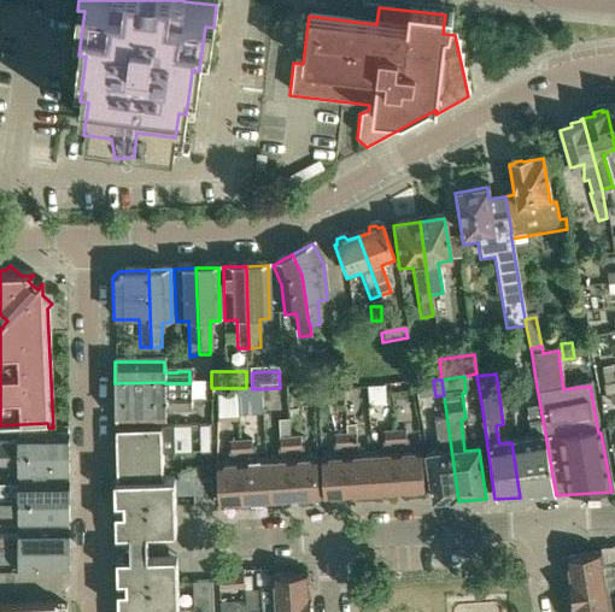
[(556,495),(536,380),(523,382),(531,440),(521,441),(531,496),(556,495)]
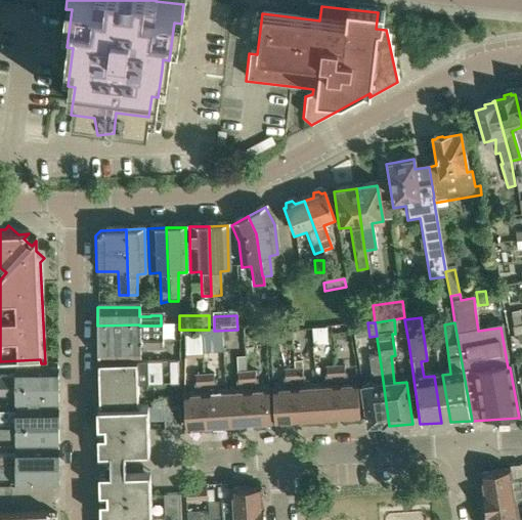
[(139,325),(97,326),(97,343),(162,342),(161,326),(139,326),(139,325)]
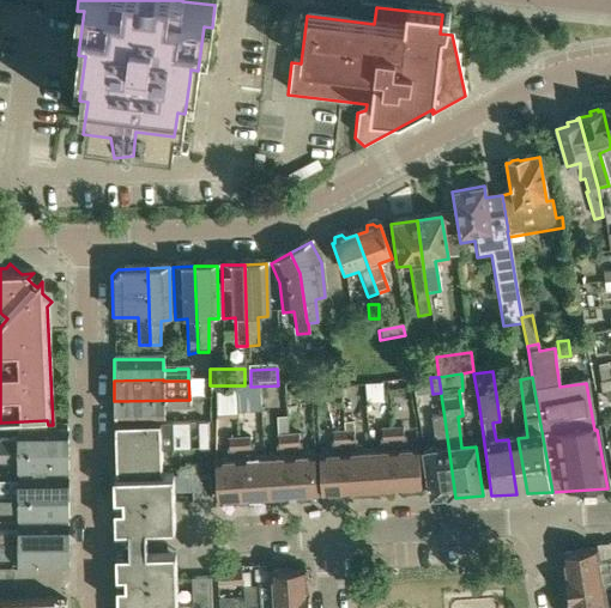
[(610,382),(598,384),(600,395),(603,395),(610,393),(610,382)]
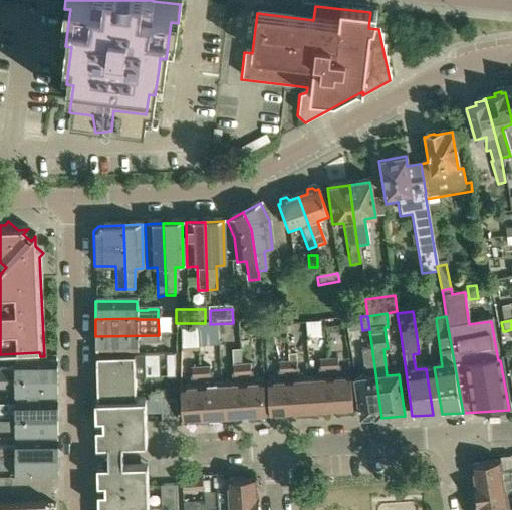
[(199,347),(217,346),(216,327),(198,328),(199,347)]
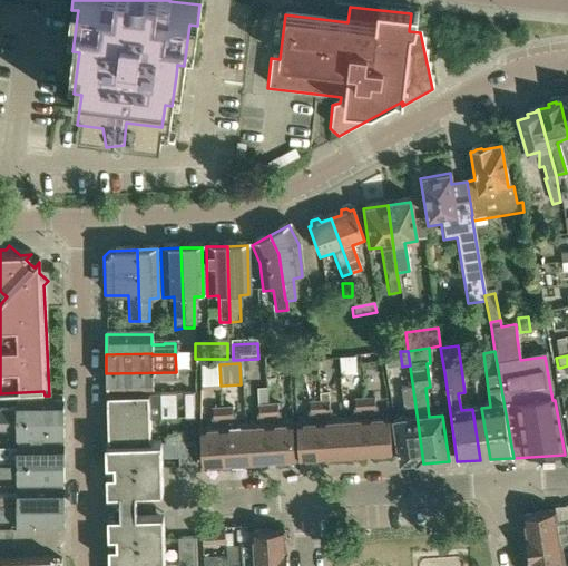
[(106,373),(106,393),(152,392),(152,383),(176,383),(176,372),(106,373)]
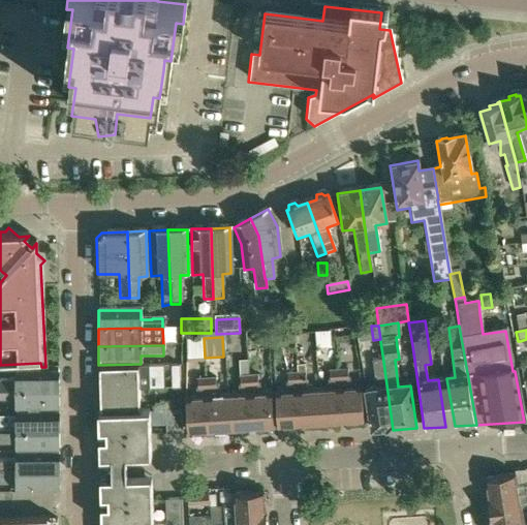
[(371,431),(393,430),(383,362),(372,363),(376,390),(364,392),(371,431)]
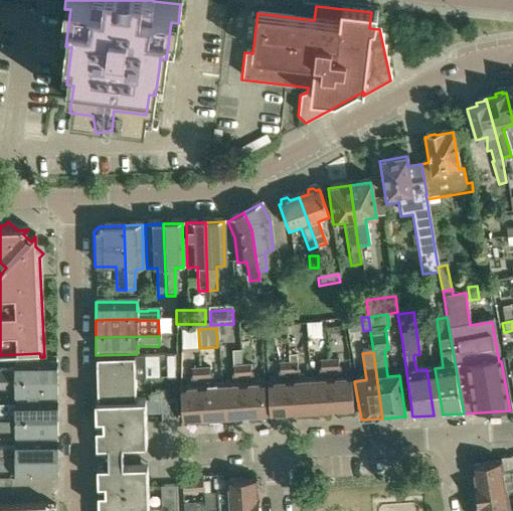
[(230,385),(221,386),(223,420),(244,419),(241,367),(240,353),(239,353),(230,353),(232,376),(230,376),(230,385)]
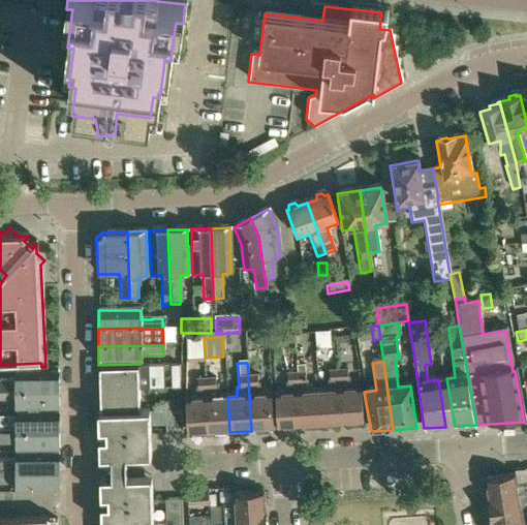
[(98,369),(98,392),(137,391),(136,368),(98,369)]
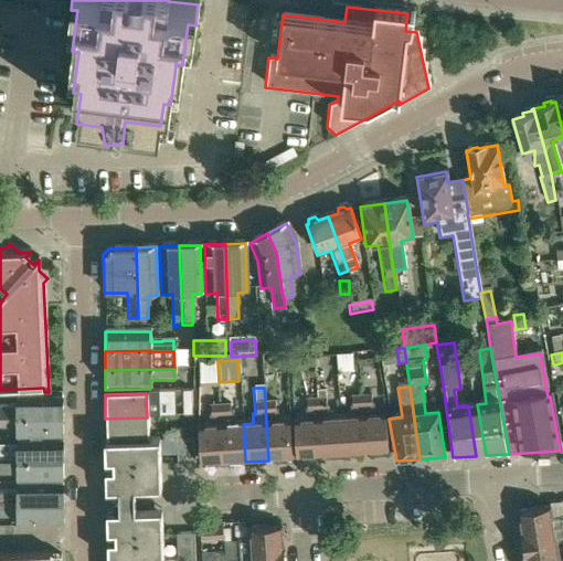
[(349,417),(339,419),(341,455),(364,454),(361,398),(349,399),(350,408),(349,408),(349,417)]
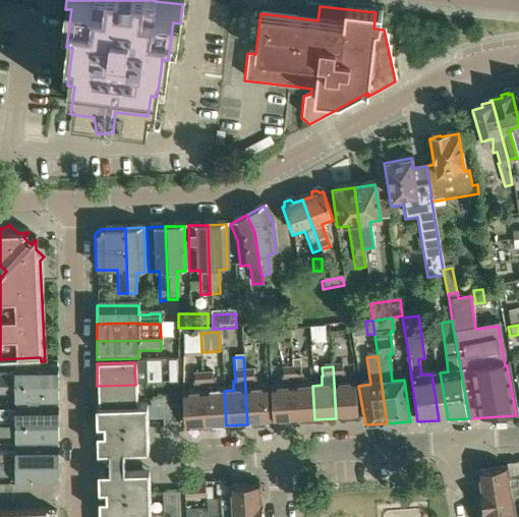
[(340,366),(333,366),(336,418),(357,417),(355,383),(344,384),(344,375),(341,375),(340,366)]
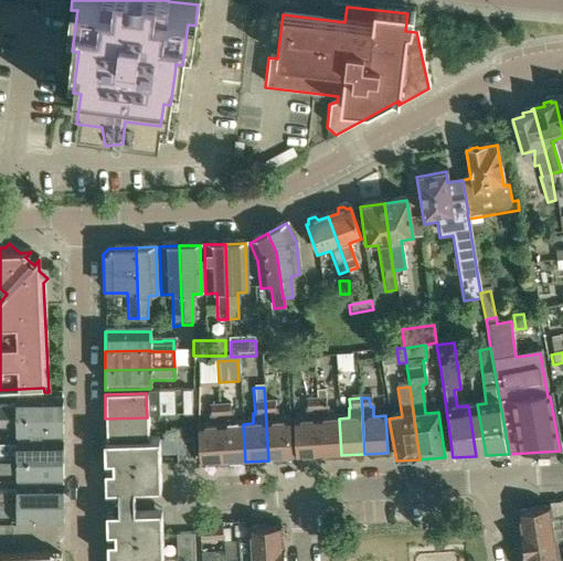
[(0,417),(61,417),(61,399),(17,399),(17,408),(0,406),(0,417)]
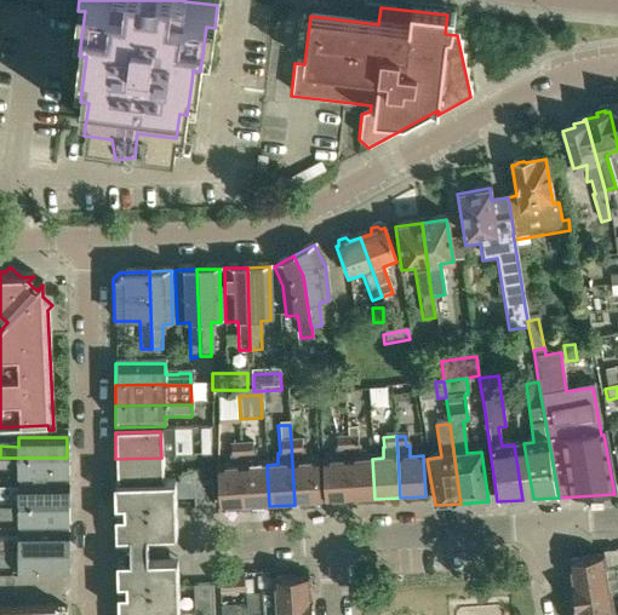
[(372,459),(360,459),(360,448),(358,448),(358,437),(345,438),(349,501),(375,499),(372,459)]
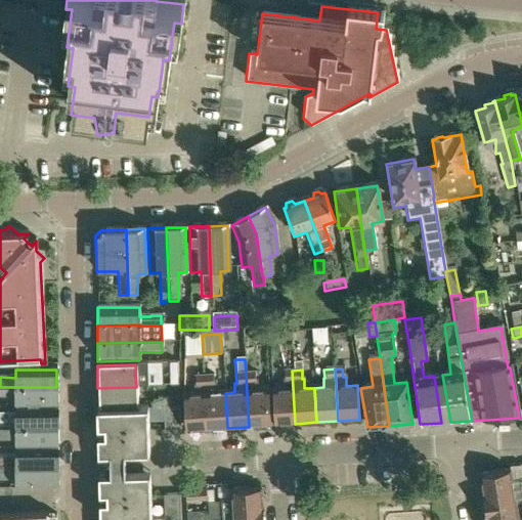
[(273,425),(295,424),(292,371),(283,372),(284,381),(281,381),(283,390),(271,390),(273,425)]
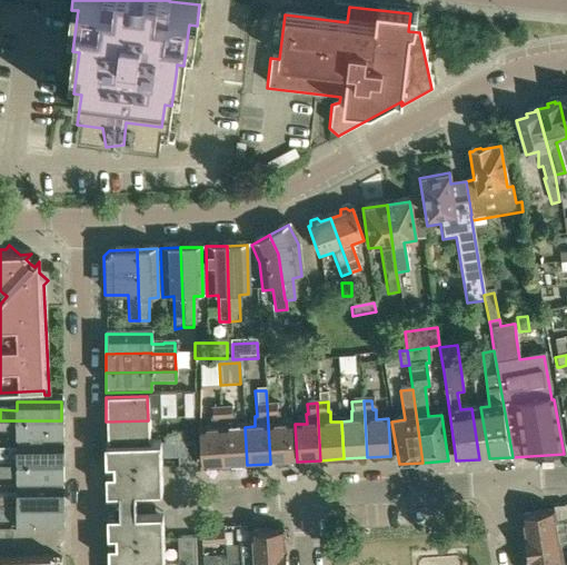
[(276,406),(267,406),(270,464),(294,462),(291,424),(279,425),(278,415),(277,415),(276,406)]
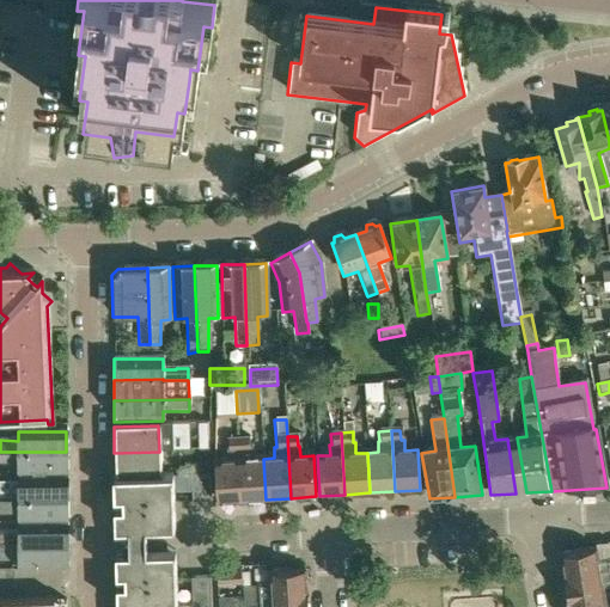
[(241,501),(266,500),(263,459),(251,459),(250,449),(249,449),(249,439),(237,440),(241,501)]
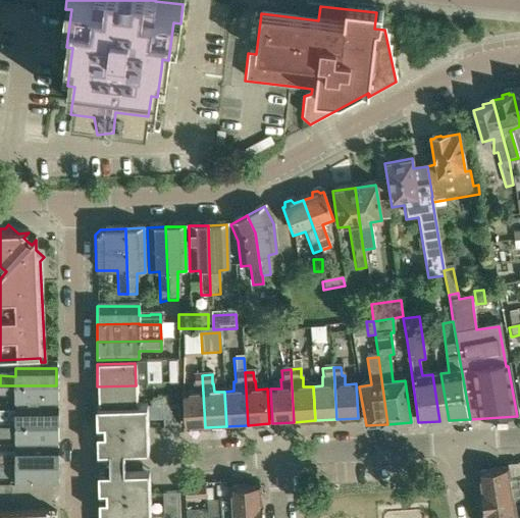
[(192,394),(182,394),(184,428),(205,427),(202,375),(193,375),(194,384),(192,384),(192,394)]
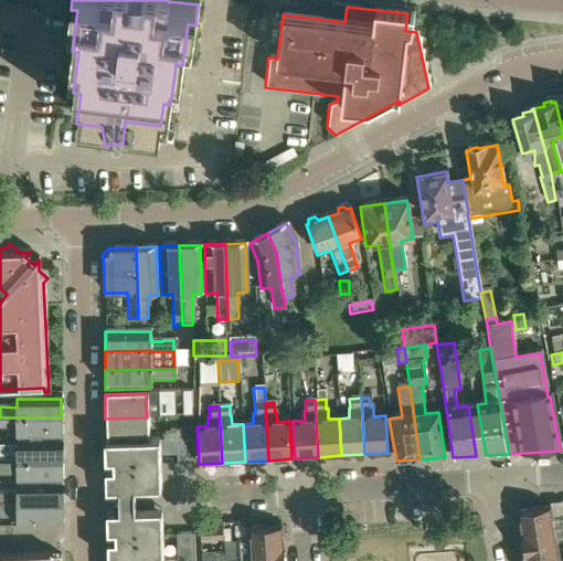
[(61,438),(61,417),(0,417),(0,429),(18,429),(18,438),(61,438)]
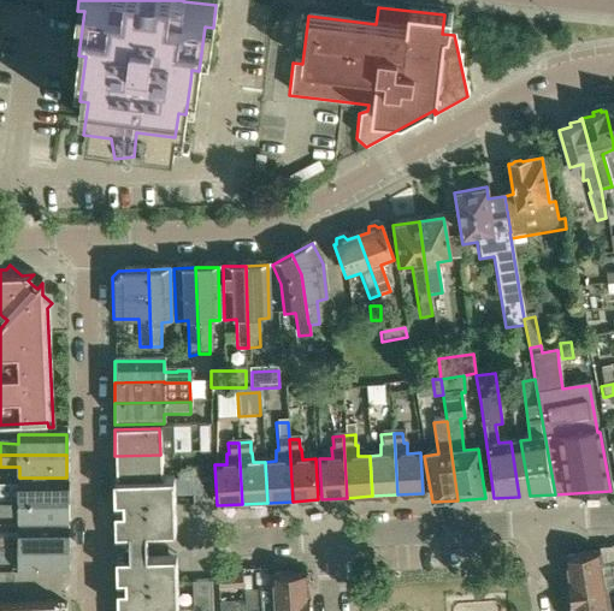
[(114,456),(116,481),(161,480),(160,455),(114,456)]
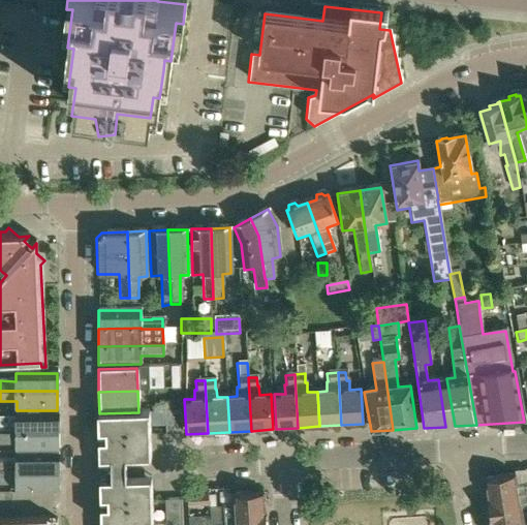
[(181,435),(180,411),(163,412),(164,435),(181,435)]
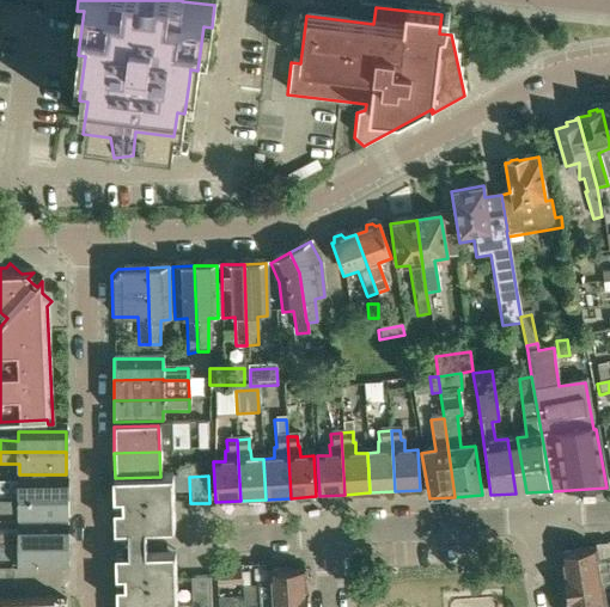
[(114,532),(120,532),(120,544),(145,543),(144,531),(174,531),(171,477),(160,477),(115,478),(113,478),(113,506),(114,532)]
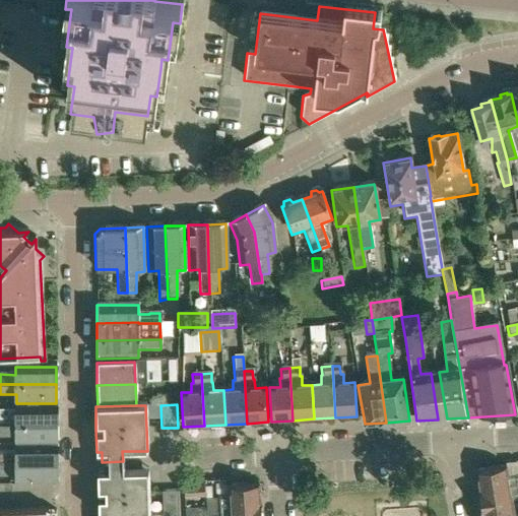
[(0,425),(57,425),(57,407),(16,407),(16,408),(16,411),(0,410),(0,425)]
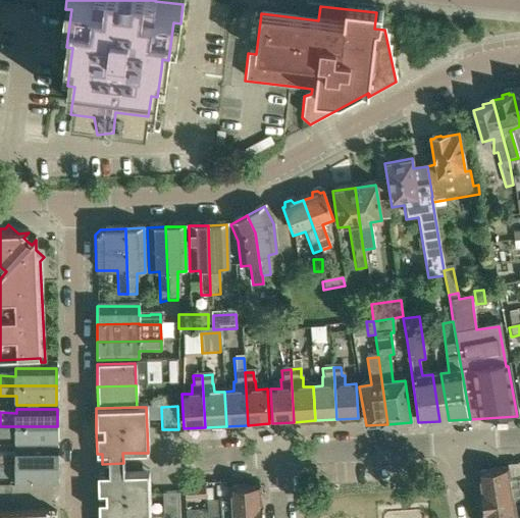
[(16,446),(57,446),(57,426),(0,426),(0,436),(16,436),(16,446)]
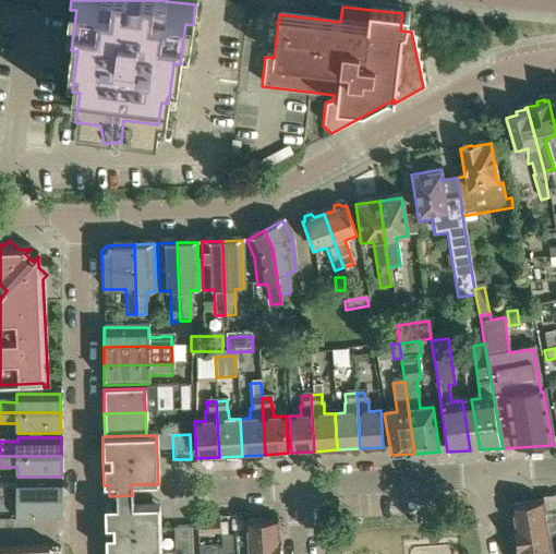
[(0,500),(61,500),(61,480),(16,480),(16,488),(0,486),(0,500)]
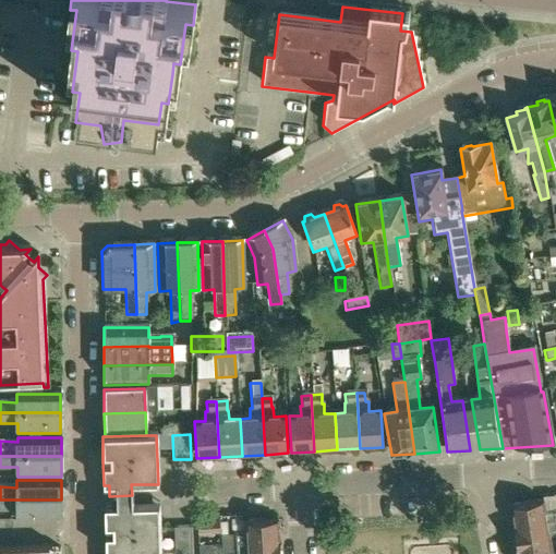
[(159,553),(158,506),(132,506),(132,495),(109,496),(109,507),(104,507),(105,549),(106,553),(159,553)]
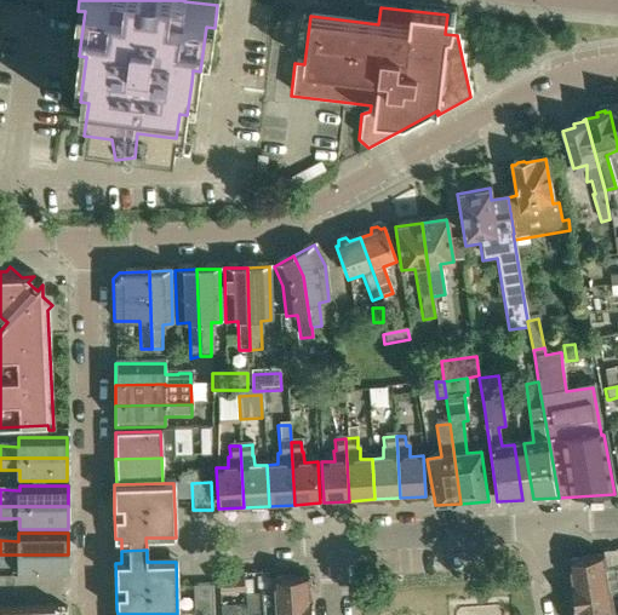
[(68,576),(68,555),(0,555),(0,569),(18,569),(18,576),(68,576)]
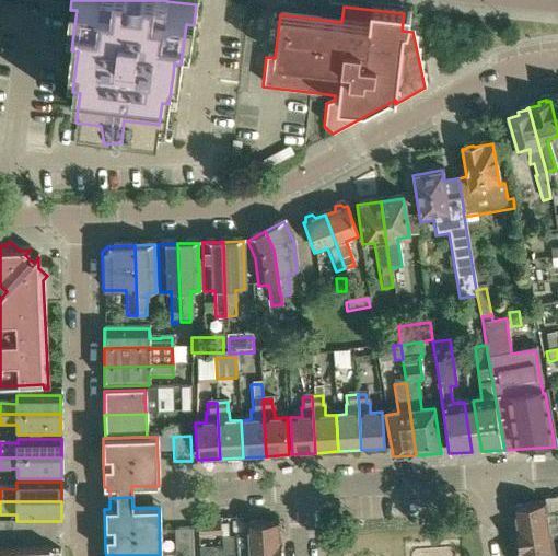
[(545,505),(513,510),(516,532),(557,525),(557,516),(547,518),(545,505)]
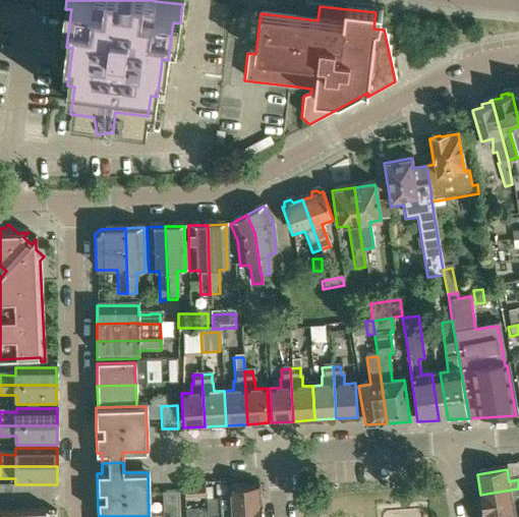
[(206,499),(205,484),(183,485),(184,500),(206,499)]
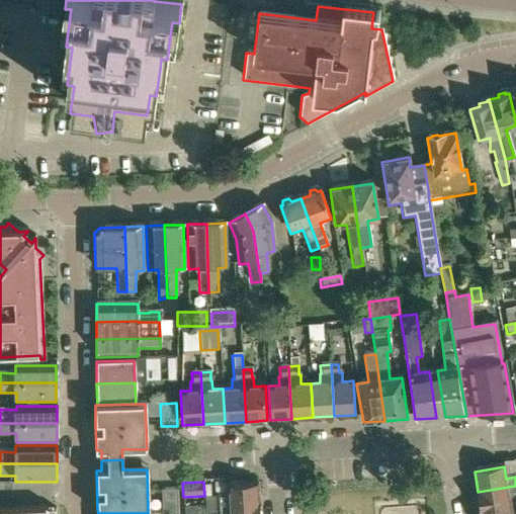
[(205,499),(205,508),(259,505),(257,484),(227,486),(228,498),(205,499)]
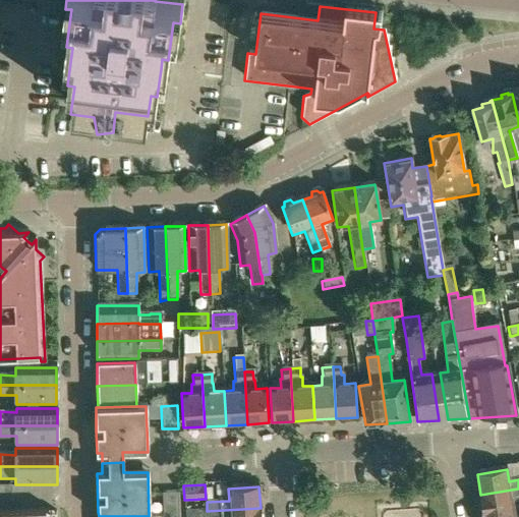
[(518,489),(480,495),(483,515),(513,511),(512,499),(518,498),(518,489)]
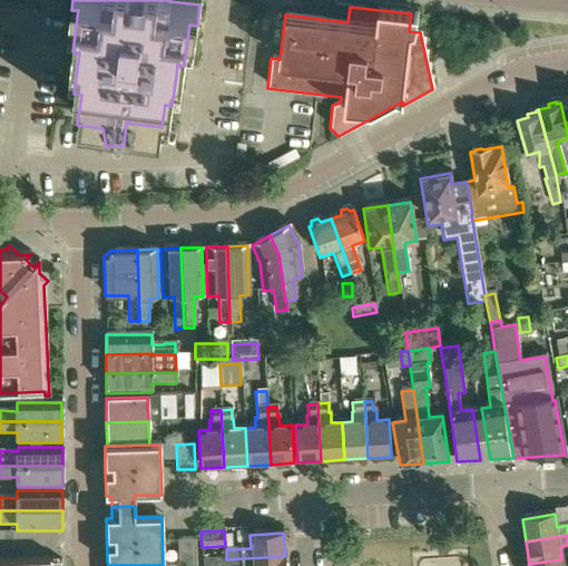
[(195,565),(194,540),(176,542),(177,565),(195,565)]
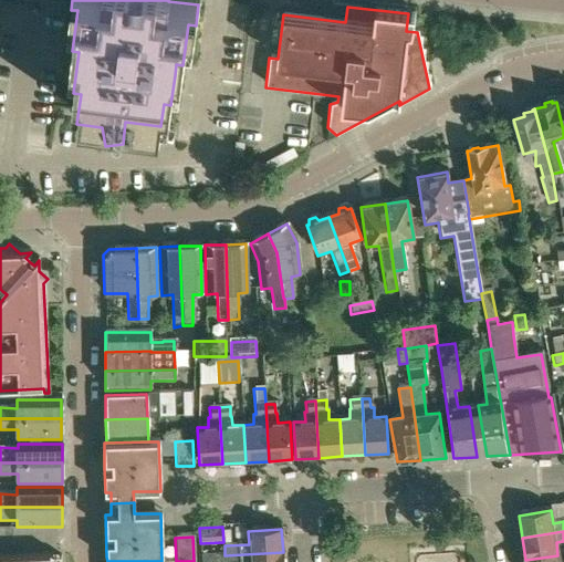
[(283,561),(283,552),(225,555),(223,555),(223,561),(283,561)]
